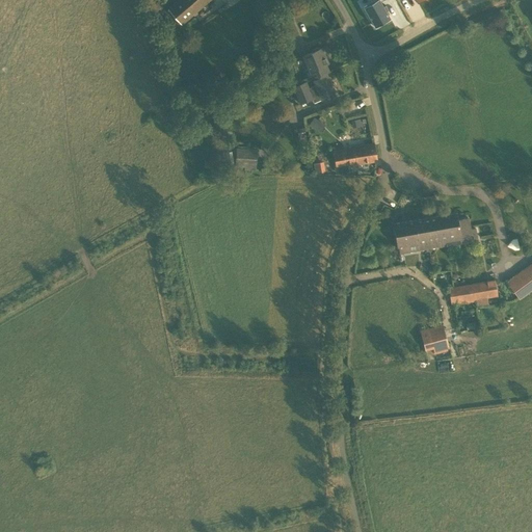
[(178,0),(167,9),(181,25),(209,0),(178,0)]
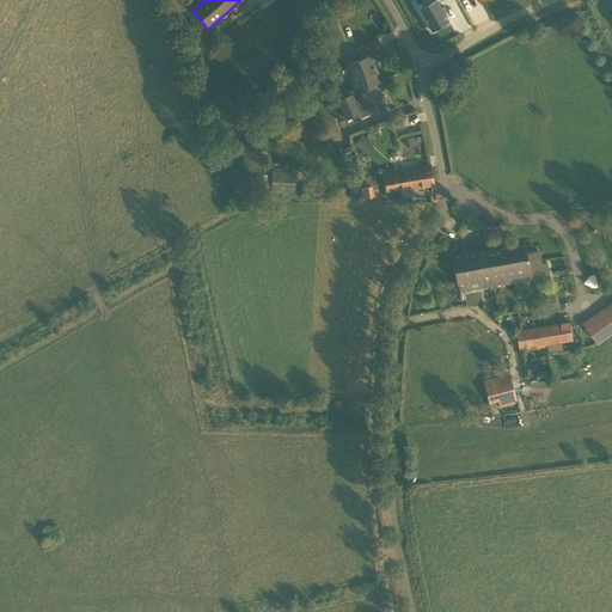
[(440,0),(435,0),(421,8),(434,31),(452,22),(440,0)]
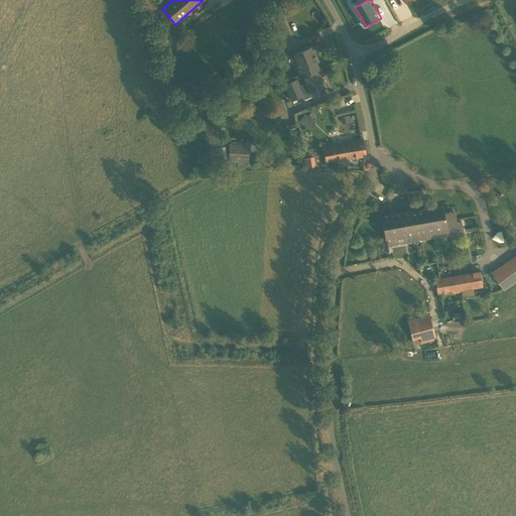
[(311,46),(307,48),(294,54),(303,76),(315,71),(318,70),(313,56),(315,55),(311,46)]
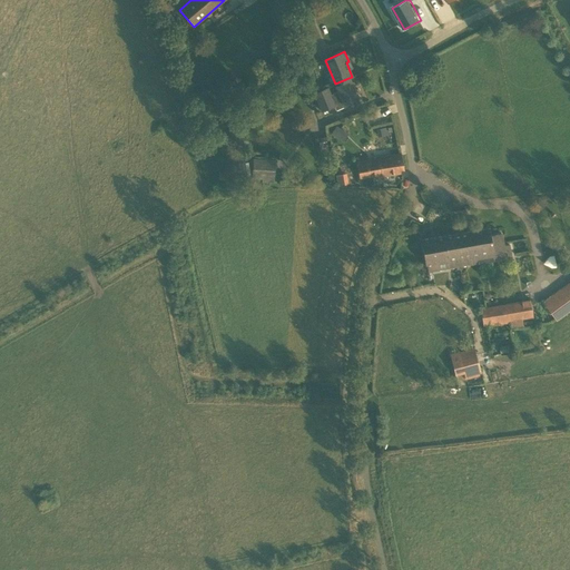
[(349,78),(335,84),(338,91),(330,95),(327,88),(315,94),(323,110),(334,106),(336,110),(345,106),(345,107),(359,101),(349,78)]
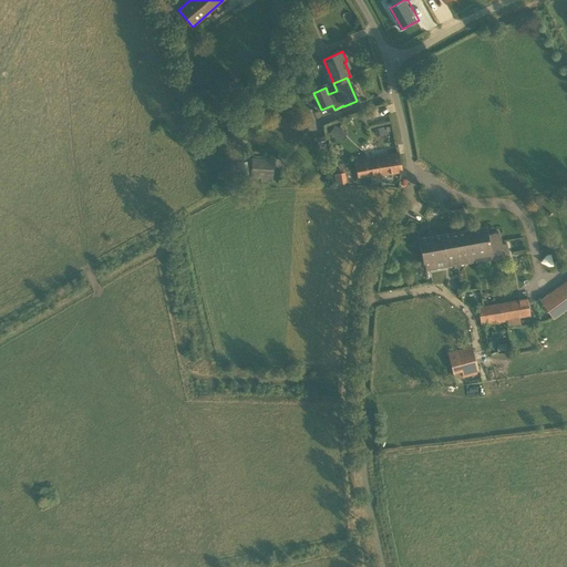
[(333,126),(330,132),(342,141),(347,134),(333,126)]
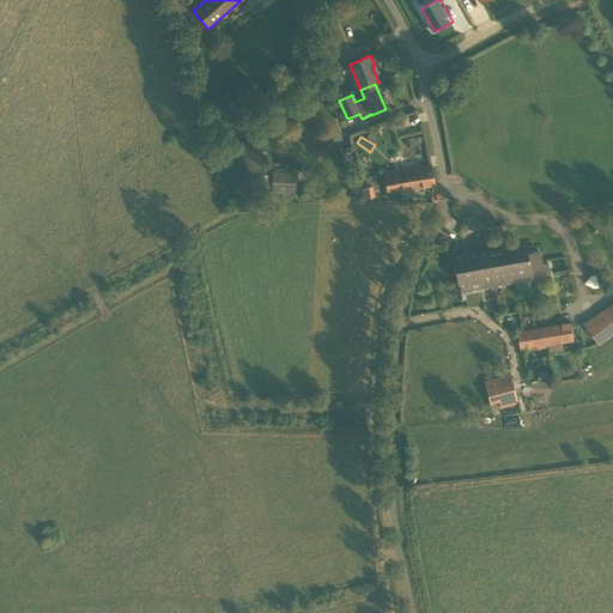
[(350,146),(341,149),(345,168),(353,167),(350,146)]
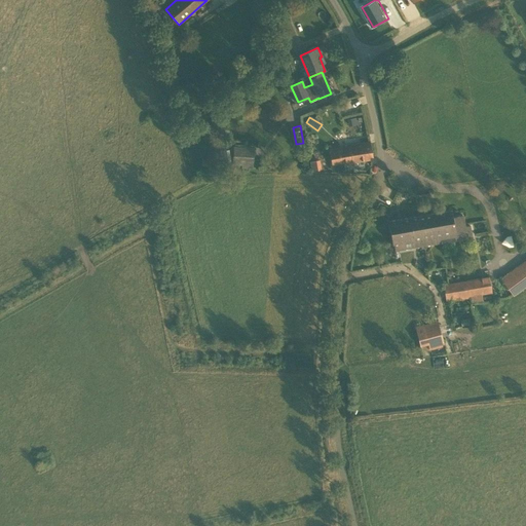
[(373,158),(370,143),(370,142),(330,149),(332,164),(350,161),(350,163),(373,158)]
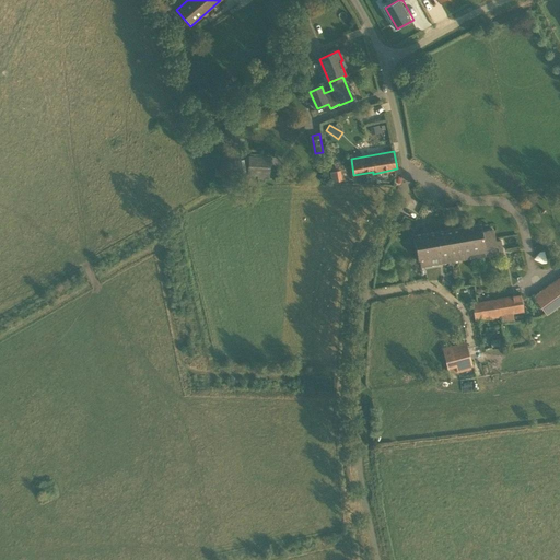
[(270,158),(248,155),(247,179),(255,179),(255,176),(257,176),(257,179),(264,179),(264,177),(269,177),(270,158)]
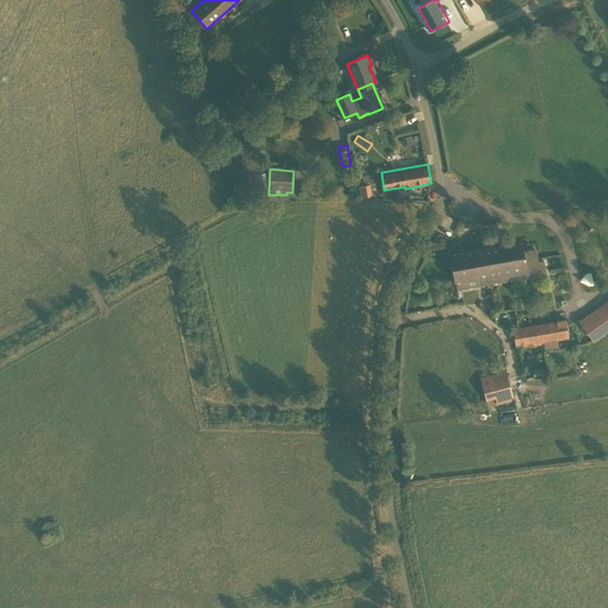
[(369,184),(359,187),(360,197),(372,196),(369,184)]
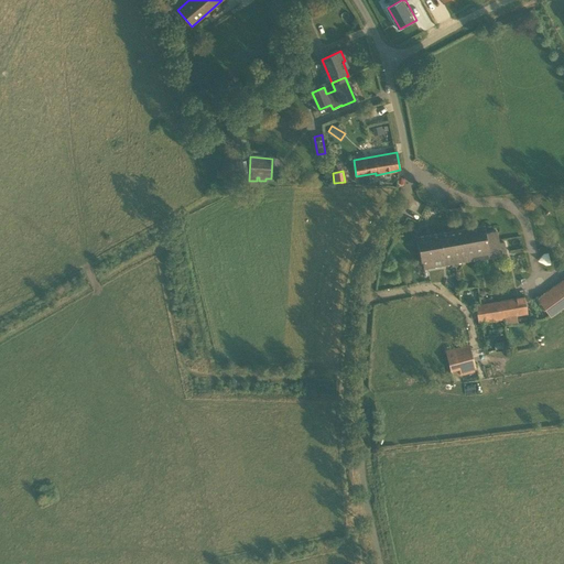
[(485,225),(448,231),(454,263),(495,257),(492,248),(499,247),(496,231),(486,232),(485,225)]
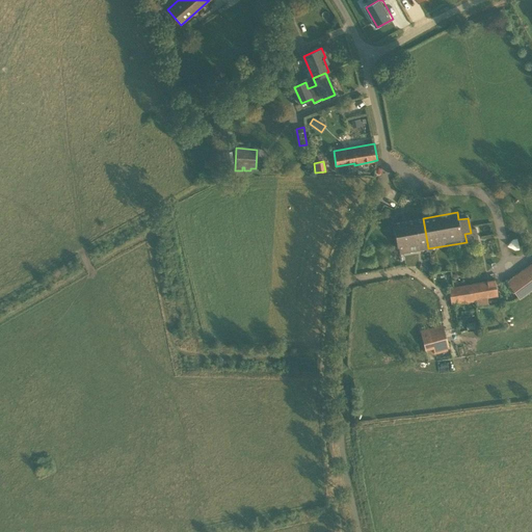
[(415,242),(416,250),(428,248),(423,218),(393,223),(397,245),(415,242)]
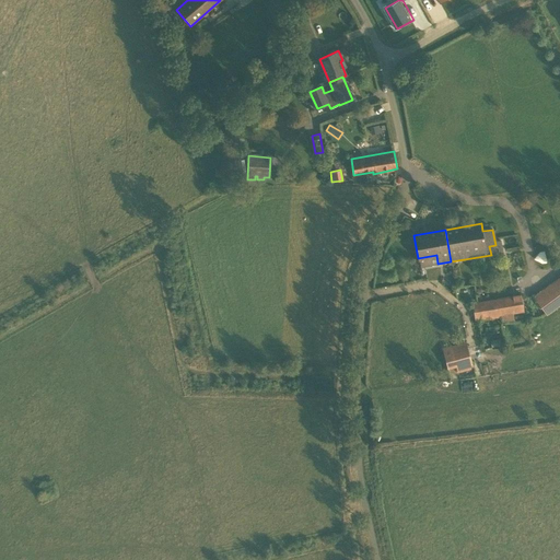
[(547,315),(559,304),(559,276),(533,296),(547,315)]
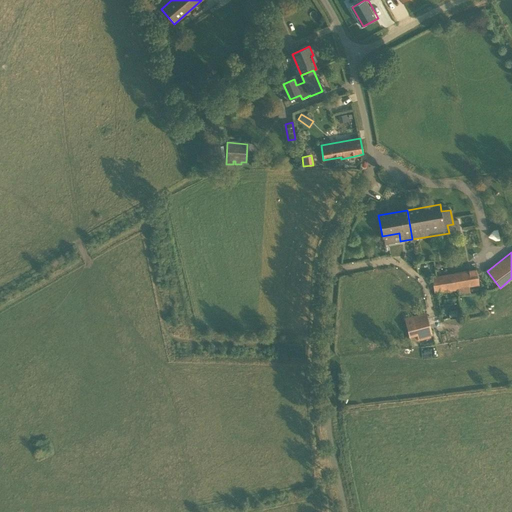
[(455,274),(457,288),(478,284),(476,270),(455,274)]
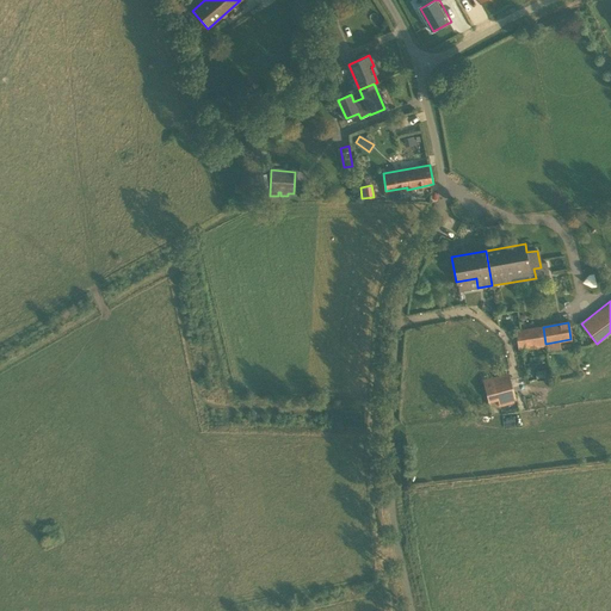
[(517,331),(519,347),(520,351),(545,346),(544,344),(545,344),(543,327),(517,331)]
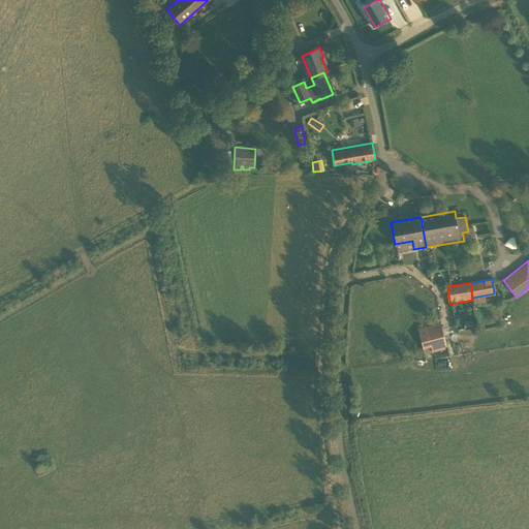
[(426,327),(432,351),(446,348),(440,322),(426,327)]
